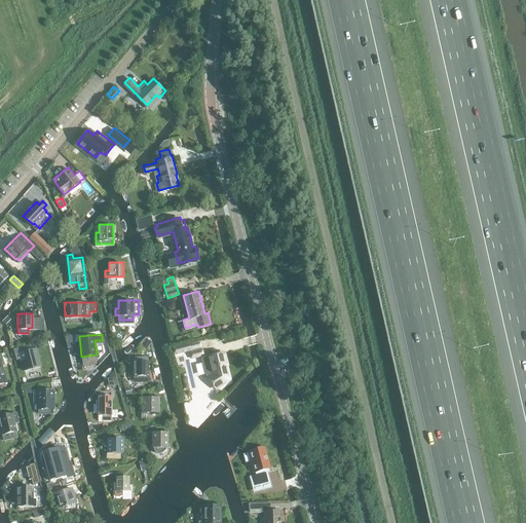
[(146,337),(141,343),(146,347),(151,340),(146,337)]
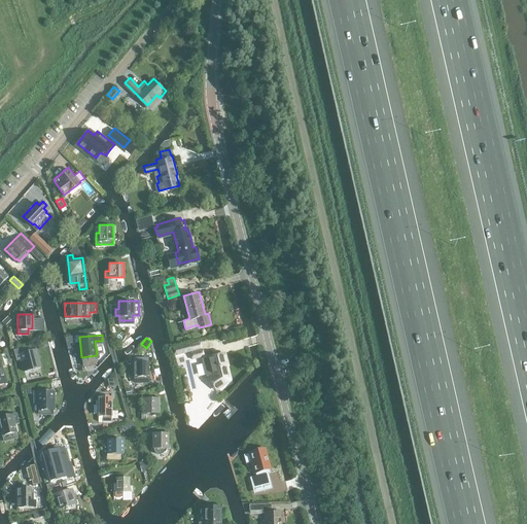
[(187,344),(189,350),(201,347),(200,340),(187,344)]
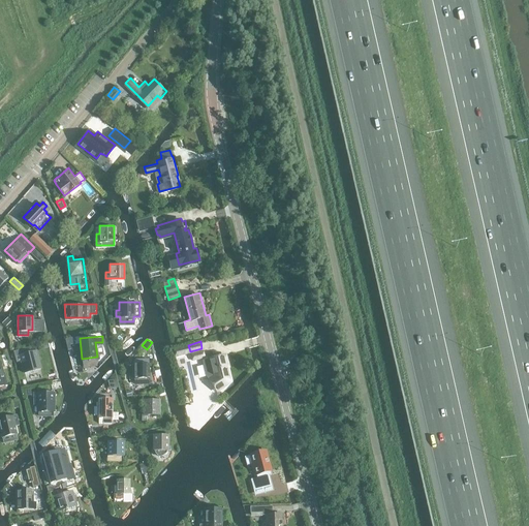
[(35,349),(20,353),(25,371),(40,366),(35,349)]
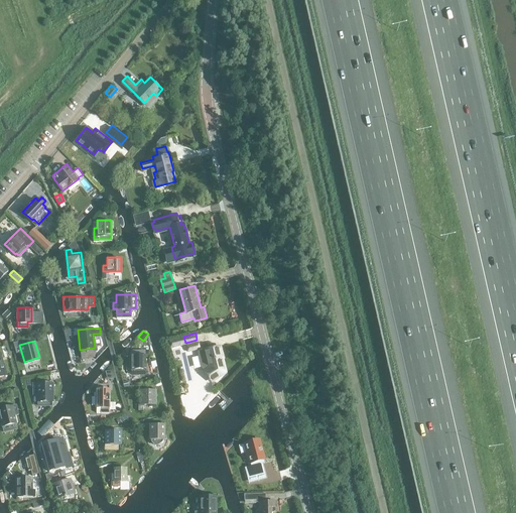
[(185,345),(187,351),(200,348),(198,341),(185,345)]
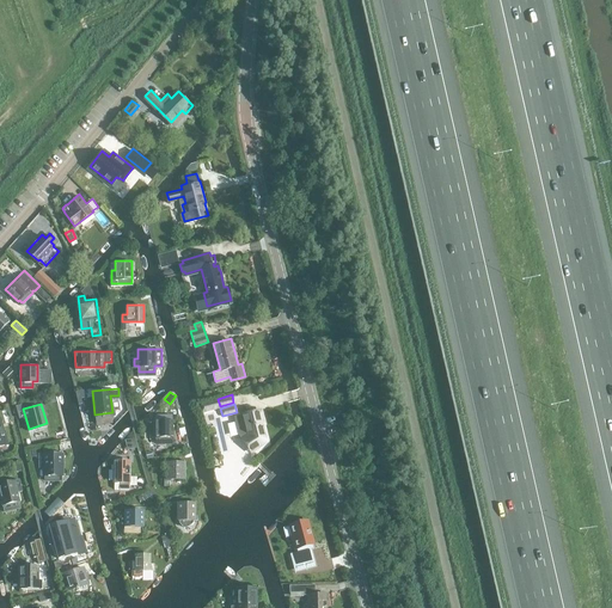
[(240,412),(234,415),(236,421),(238,433),(242,437),(250,450),(265,440),(261,417),(262,417),(259,409),(240,412)]
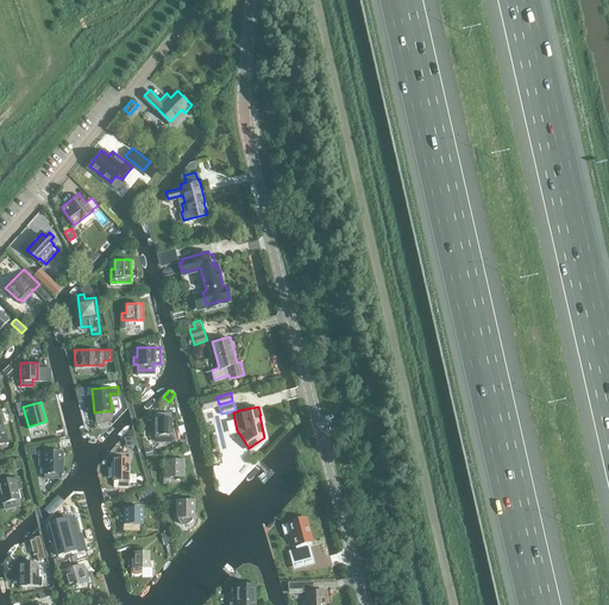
[(155,427),(150,427),(150,433),(155,433),(155,439),(171,439),(171,433),(171,416),(155,416),(155,427)]
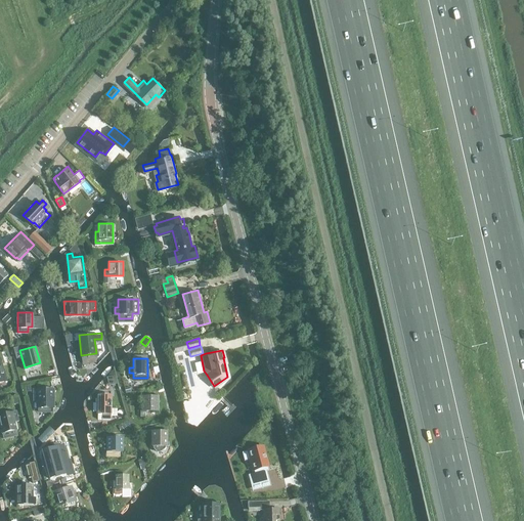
[(52,406),(52,402),(52,388),(38,388),(38,392),(34,392),(34,398),(37,398),(37,406),(52,406)]
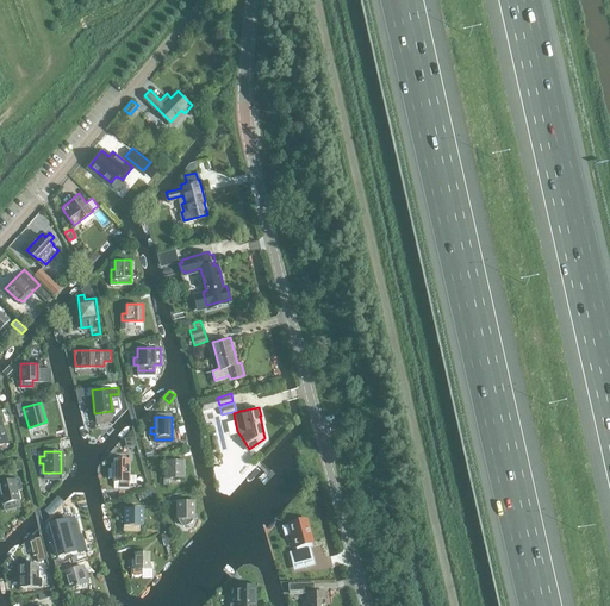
[(114,458),(113,486),(128,486),(129,458),(114,458)]
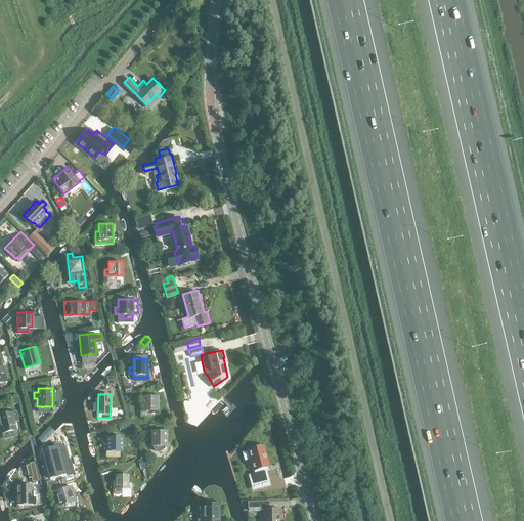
[(158,408),(158,394),(143,394),(143,408),(158,408)]
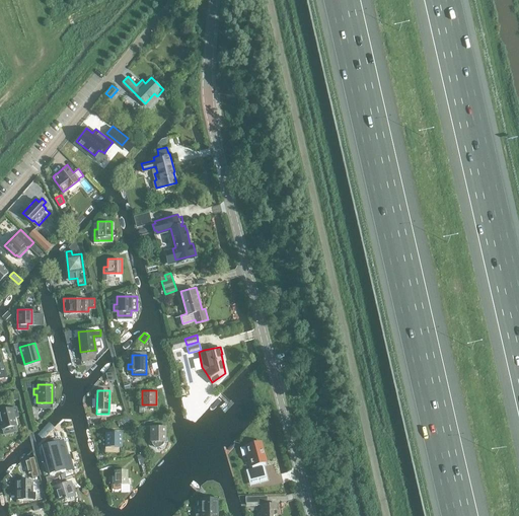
[(0,422),(1,423),(2,426),(15,424),(13,411),(17,410),(16,404),(0,408),(0,422)]
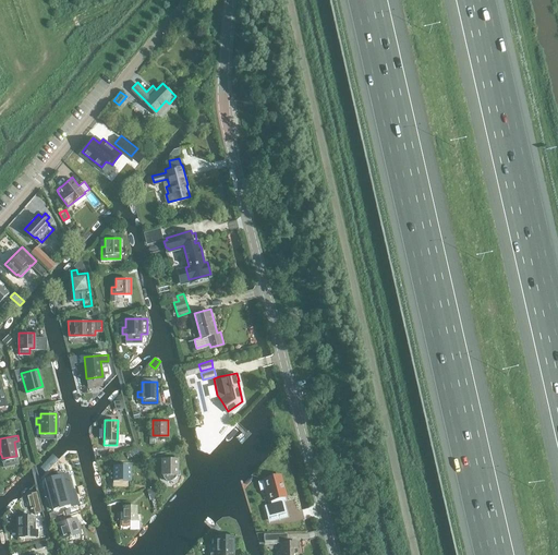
[(162,473),(164,473),(167,479),(177,473),(178,473),(178,458),(162,458),(162,473)]
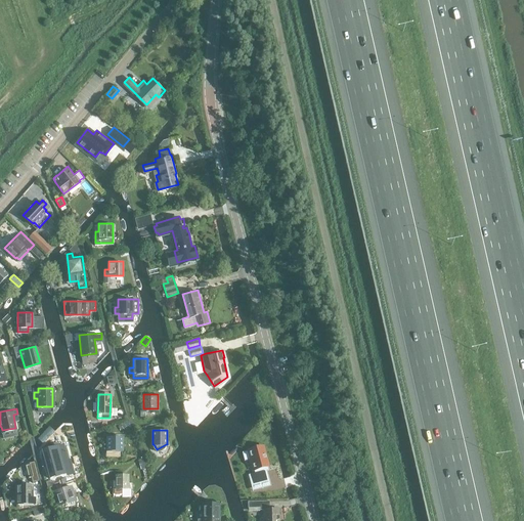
[(123,449),(123,435),(106,435),(106,449),(123,449)]
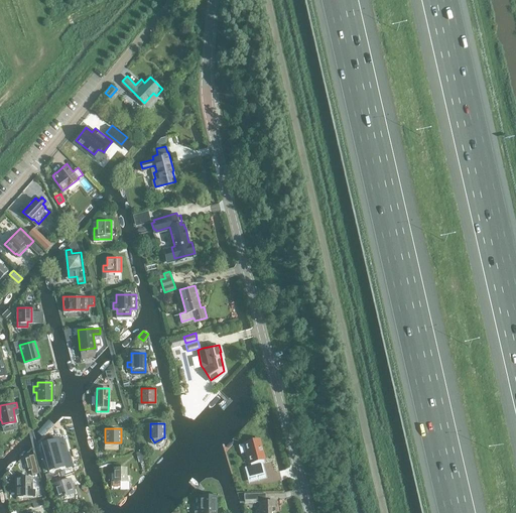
[(41,442),(48,470),(49,469),(48,468),(60,465),(59,464),(71,462),(69,455),(63,436),(41,442)]
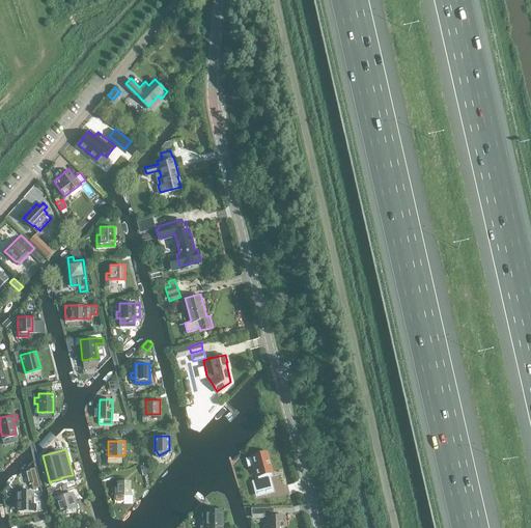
[(254,489),(273,483),(270,471),(272,471),(266,450),(252,454),(258,477),(251,479),(254,489)]
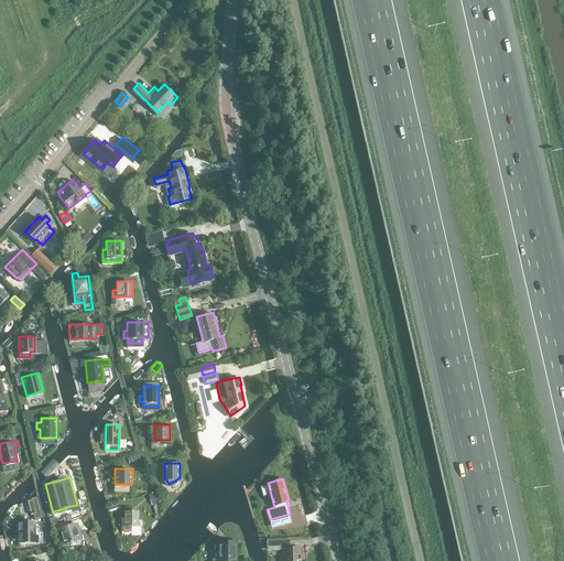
[(30,498),(25,498),(29,513),(32,511),(33,517),(41,516),(35,495),(30,496),(30,498)]
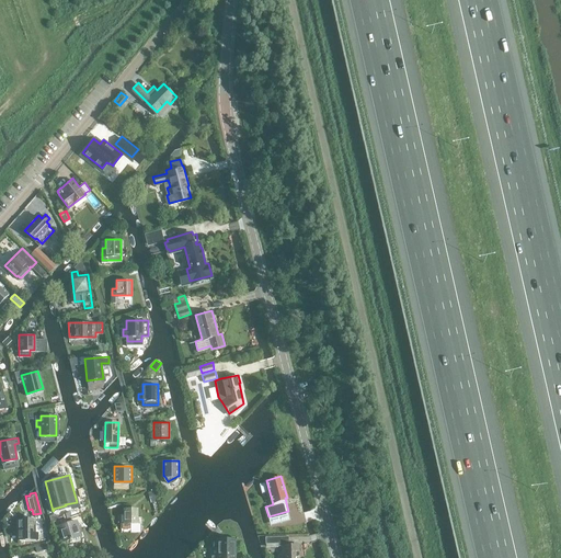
[(141,522),(141,516),(137,516),(137,507),(124,507),(124,522),(121,522),(121,527),(123,527),(128,527),(130,527),(130,522),(141,522)]
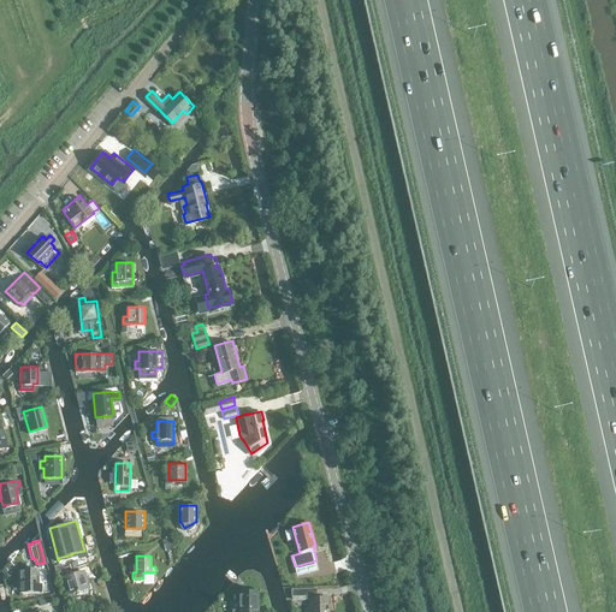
[(39,568),(21,568),(21,590),(39,590),(39,568)]
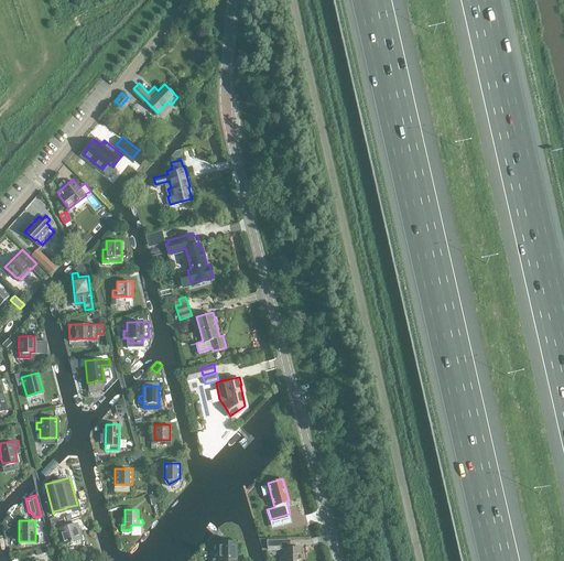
[(64,542),(79,538),(77,529),(78,528),(76,522),(62,527),(63,530),(61,531),(64,542)]
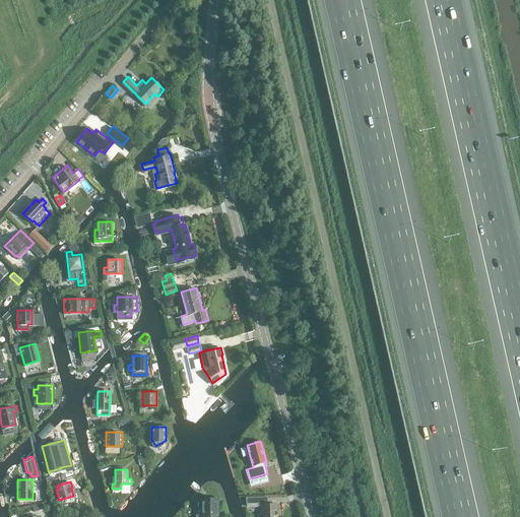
[(261,516),(276,516),(276,503),(267,504),(267,495),(246,496),(246,502),(261,501),(261,516)]
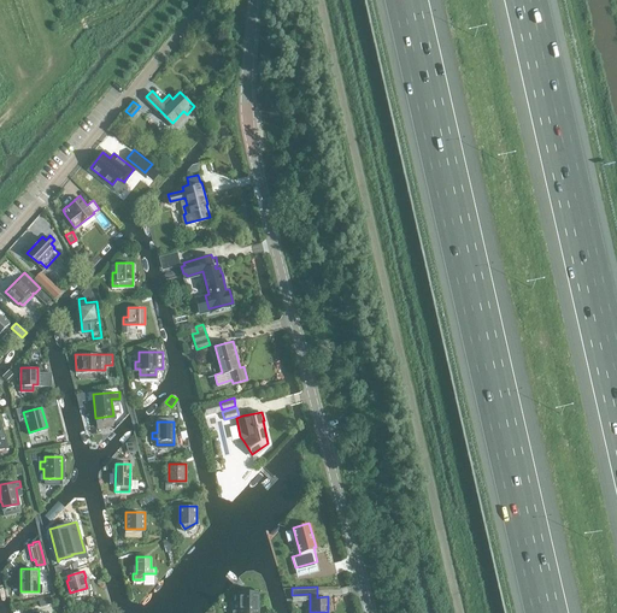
[(233,609),(233,612),(258,612),(258,591),(239,591),(239,609),(233,609)]
